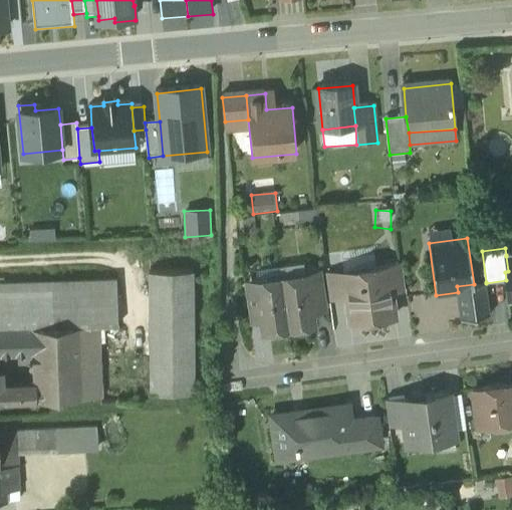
[(402,264),(389,266),(389,268),(388,268),(391,292),(406,290),(402,264)]
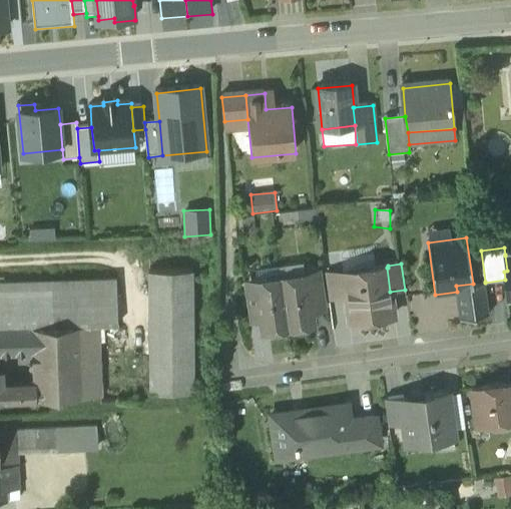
[(387,268),(344,274),(349,309),(361,307),(363,322),(365,322),(368,325),(375,324),(378,320),(394,318),(390,292),(387,268)]
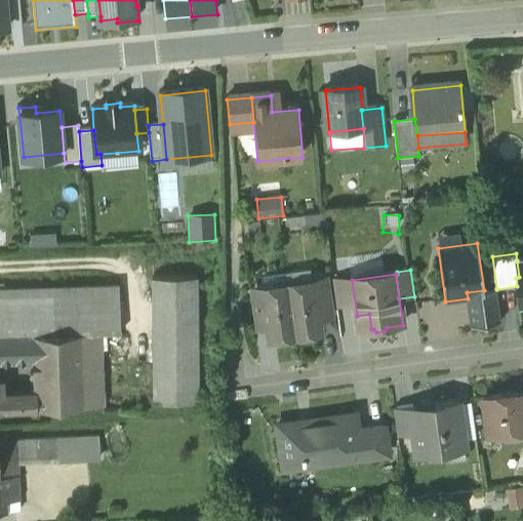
[(196,276),(152,275),(151,400),(195,400),(196,276)]
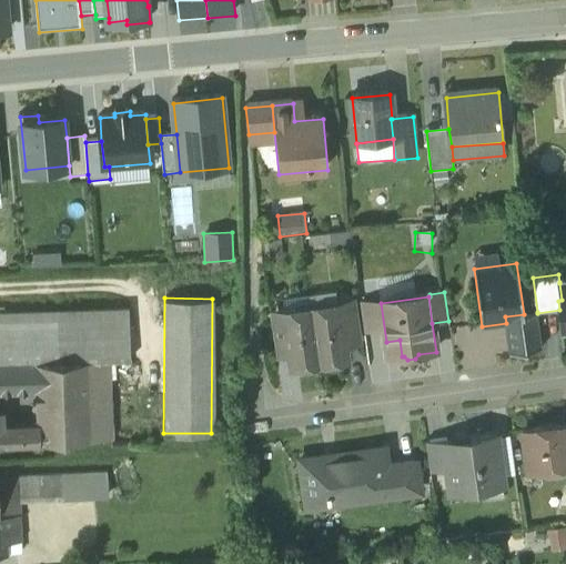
[(339,304),(312,309),(319,361),(346,358),(344,340),(343,340),(339,311),(340,311),(339,304)]
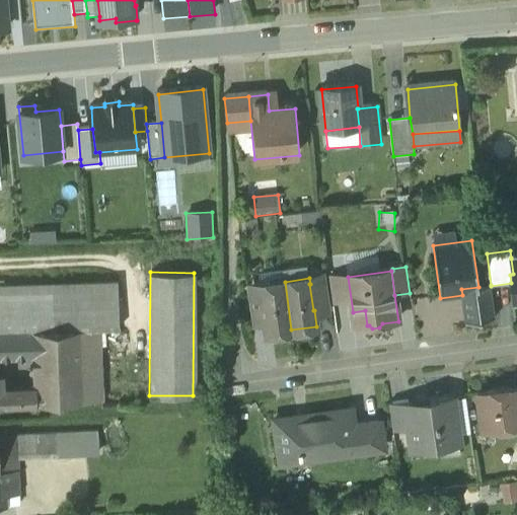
[(285,282),(259,285),(260,291),(261,291),(265,317),(264,317),(266,334),(291,329),(285,282)]
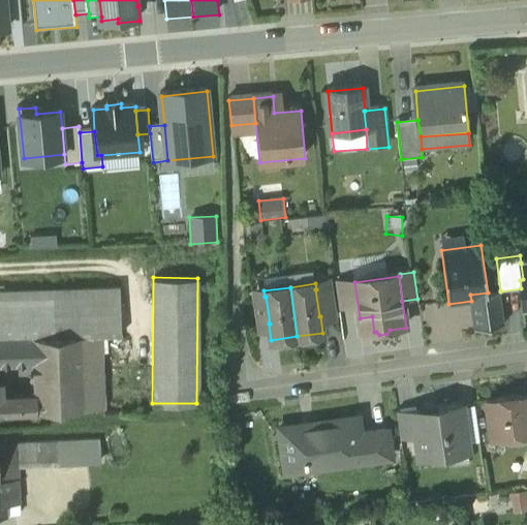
[(316,289),(315,289),(319,316),(320,316),(333,314),(329,287),(316,289)]
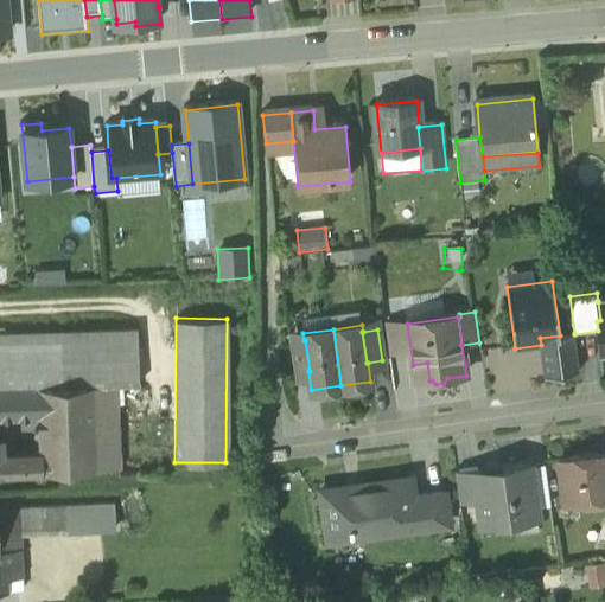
[(137,331),(0,335),(0,389),(37,389),(93,388),(118,386),(139,386),(137,331)]
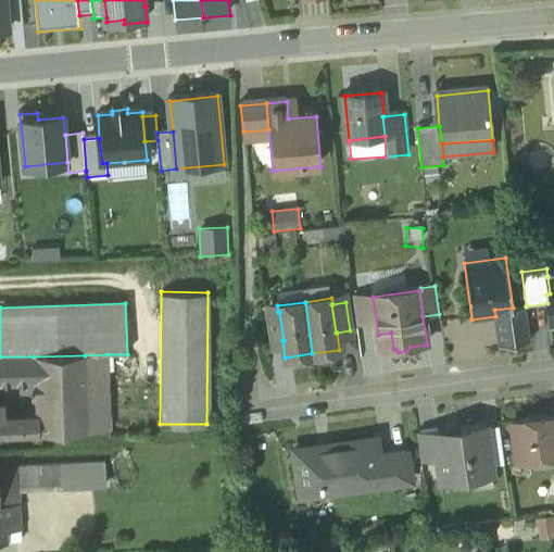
[(513,308),(494,310),(495,316),(499,347),(530,342),(526,306),(526,305),(513,308)]
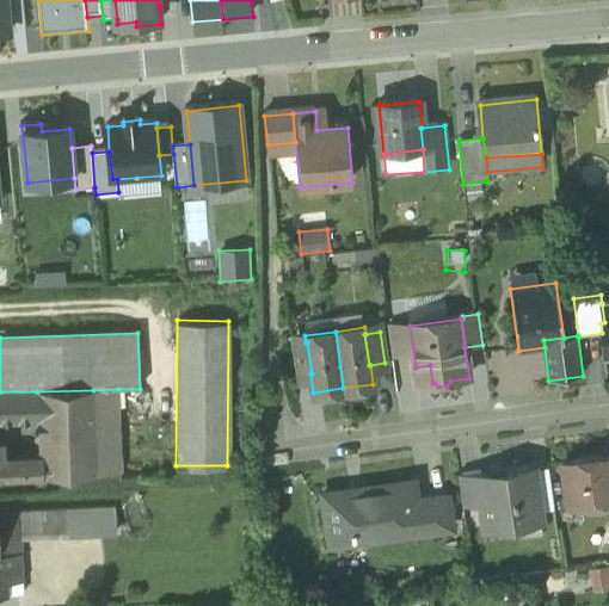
[(306,342),(291,345),(296,376),(311,373),(312,373),(307,342),(306,342)]
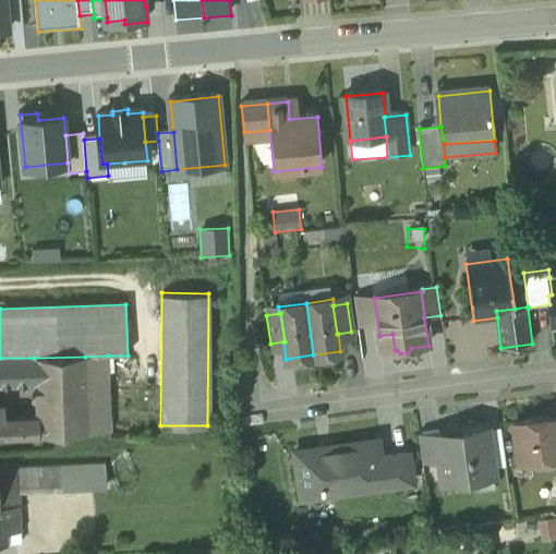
[(108,356),(85,357),(86,394),(108,393),(107,374),(108,356)]
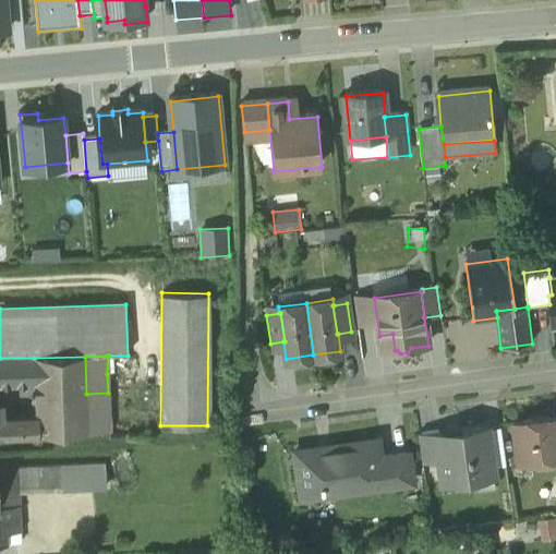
[(86,394),(85,357),(34,358),(35,384),(35,395),(86,394)]
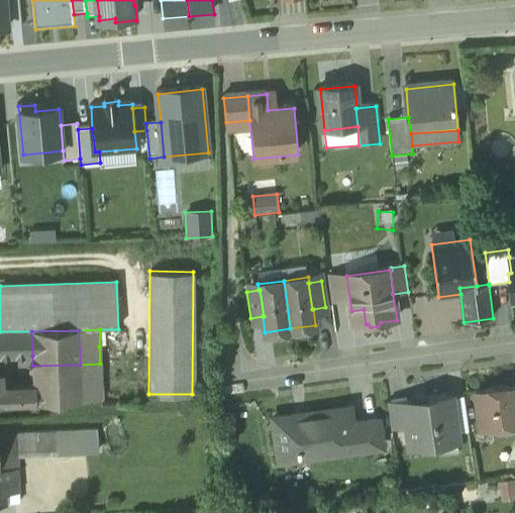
[(31,331),(0,331),(0,355),(32,355),(31,331)]
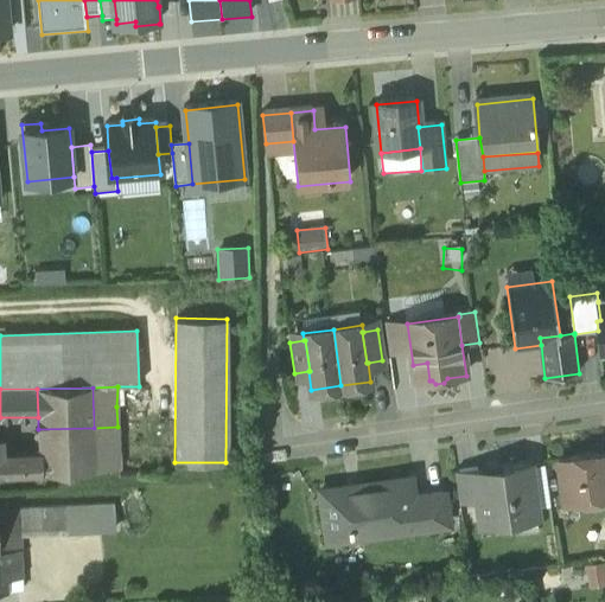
[(94,428),(38,429),(39,454),(39,473),(118,469),(119,469),(119,450),(118,427),(94,428)]
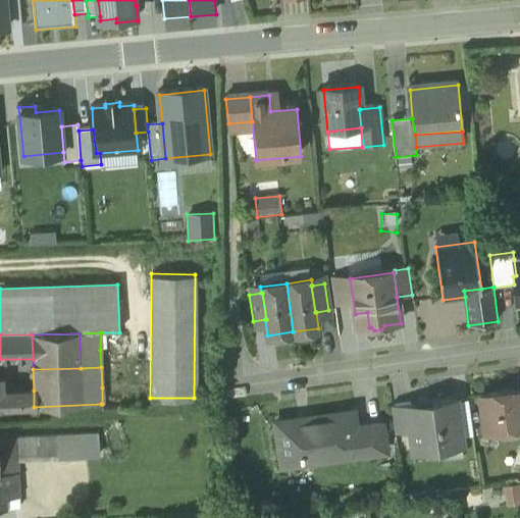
[(118,386),(102,387),(102,404),(101,404),(101,410),(149,408),(149,383),(138,384),(138,379),(117,380),(118,386)]
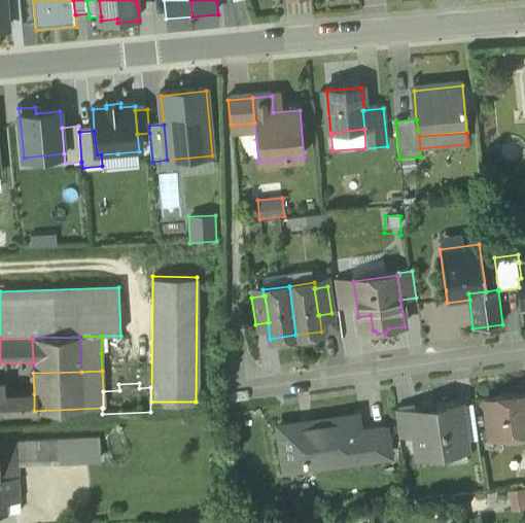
[(34,394),(20,395),(20,411),(34,411),(34,394)]
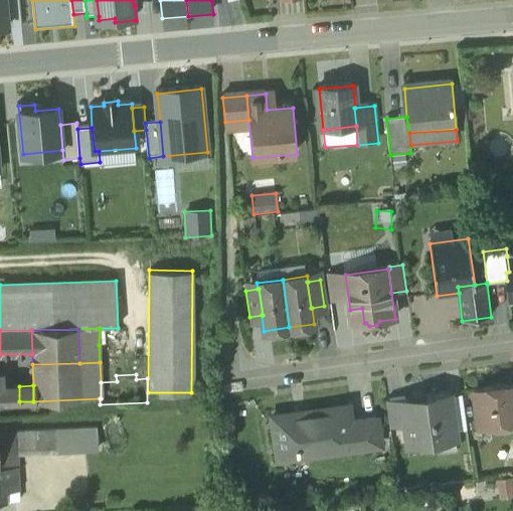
[(19,386),(0,386),(0,402),(19,401),(19,386)]
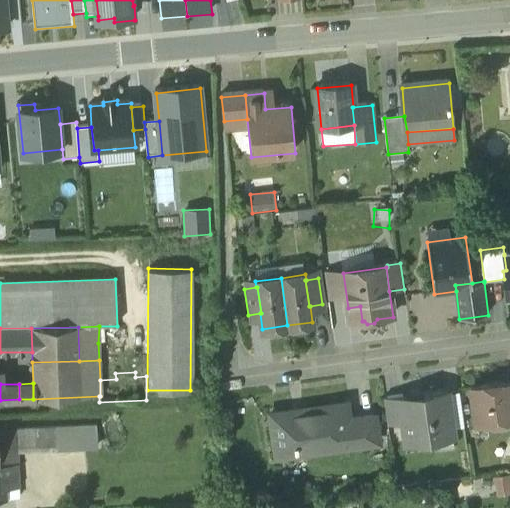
[(509,385),(500,387),(500,385),(471,388),(476,424),(509,420),(509,385)]
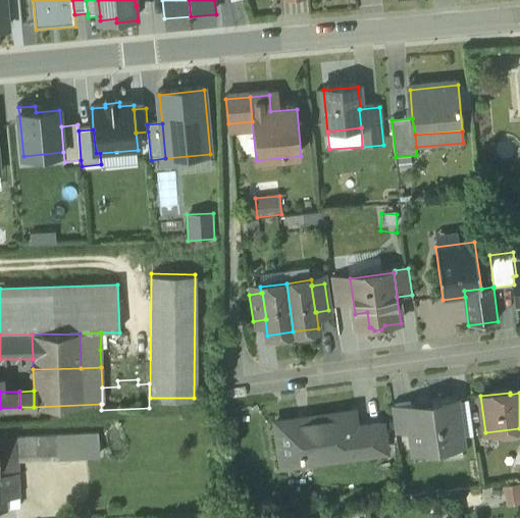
[(432,405),(414,407),(414,404),(392,407),(396,433),(411,431),(414,453),(463,446),(456,399),(431,402),(432,405)]
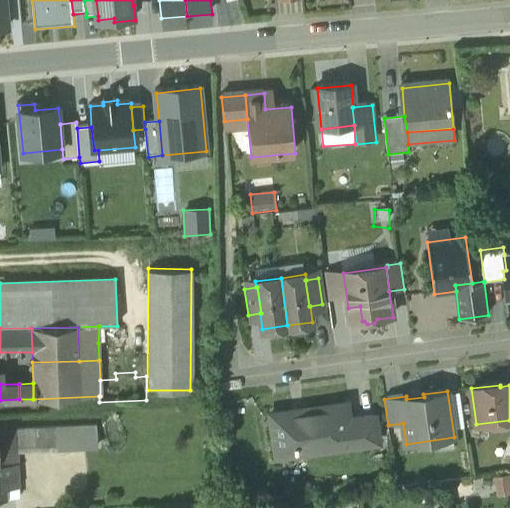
[(347,406),(291,414),(291,412),(271,414),(276,450),(293,447),(294,454),(352,447),(349,421),(347,406)]
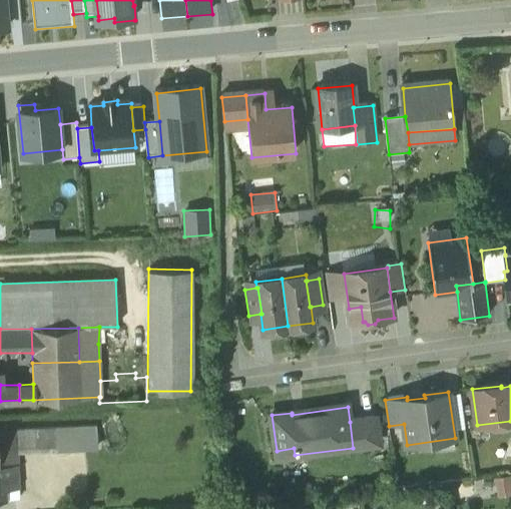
[(375,418),(350,422),(353,448),(379,444),(375,418)]
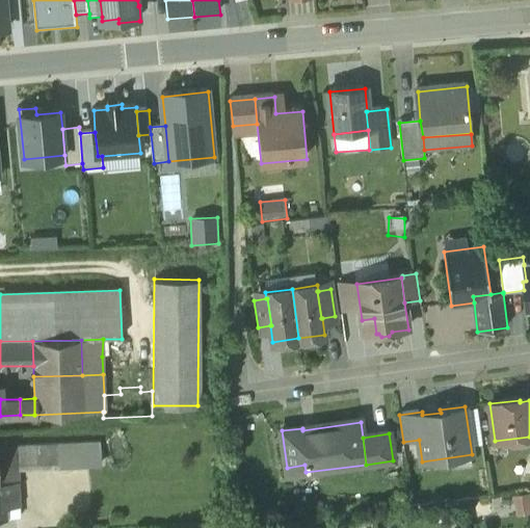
[(101,444),(59,446),(60,468),(102,466),(101,444)]
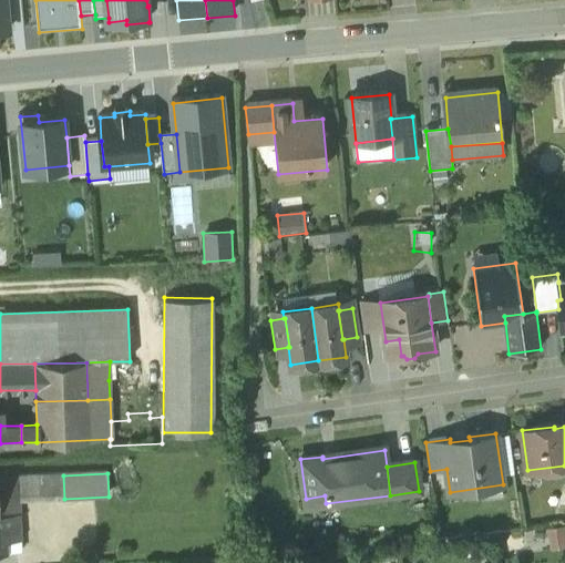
[(63,476),(18,478),(19,492),(19,502),(64,499),(63,476)]
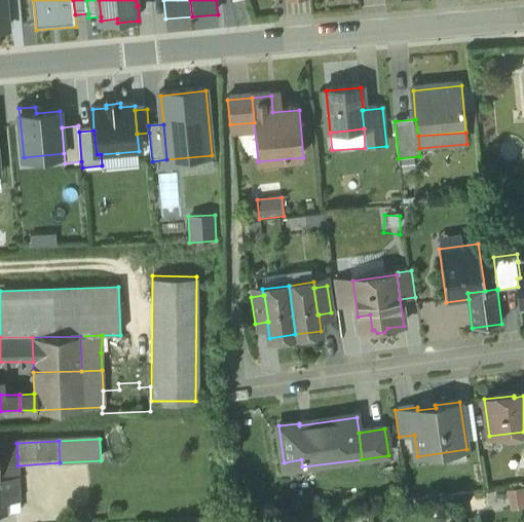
[(16,443),(0,444),(0,456),(16,456),(17,456),(16,443)]
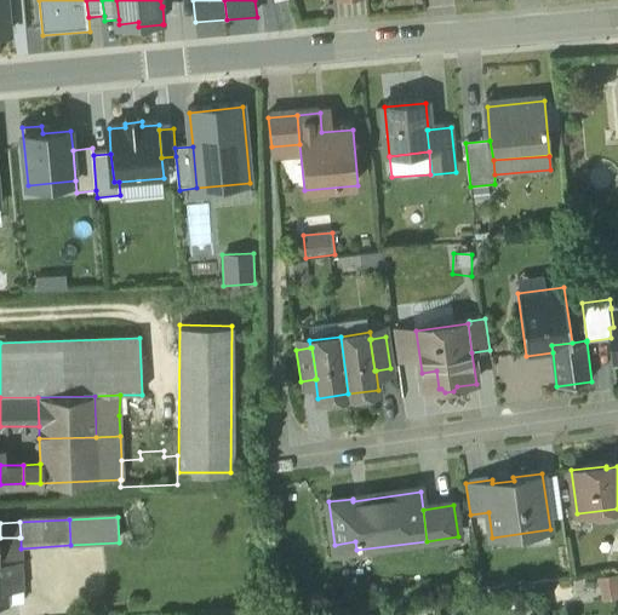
[(19,538),(0,538),(0,553),(19,553),(19,538)]
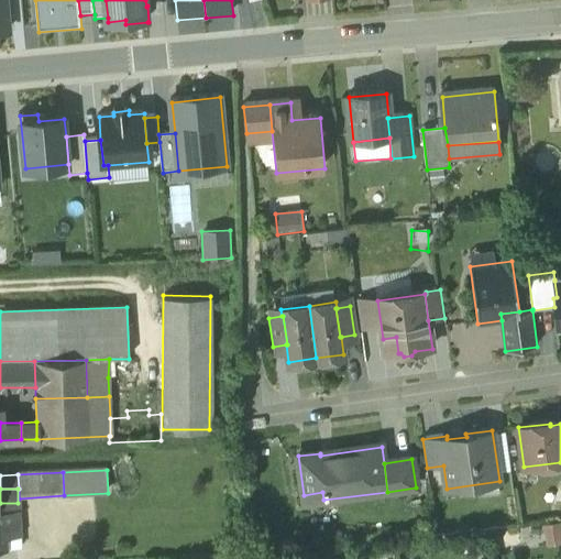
[(0,550),(8,551),(8,538),(21,538),(19,503),(18,503),(0,503),(0,550)]
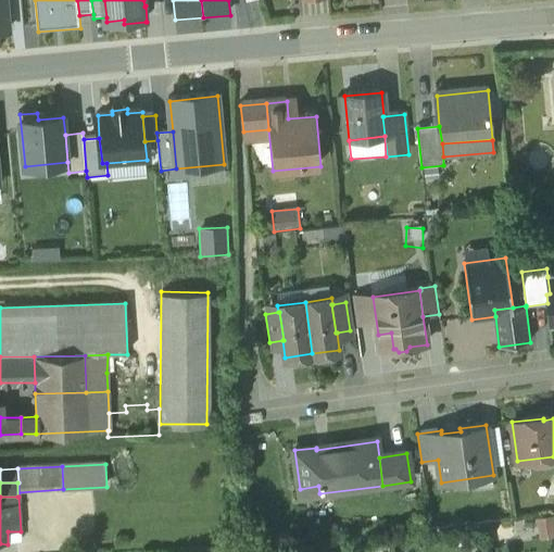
[(553,515),(536,518),(538,538),(553,536),(553,515)]
